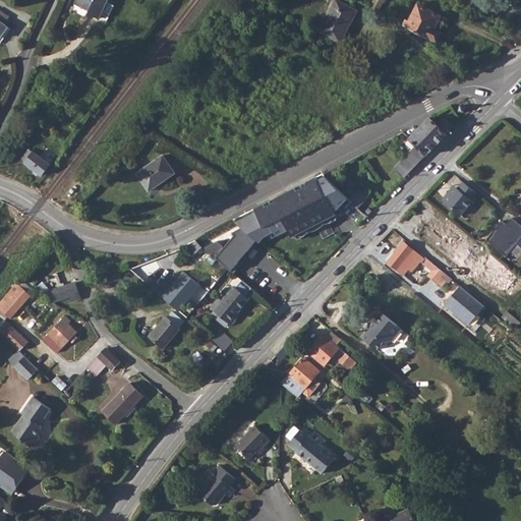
[(89,12),(100,16),(108,0),(107,0),(77,0),(78,1),(91,7),(89,12)]
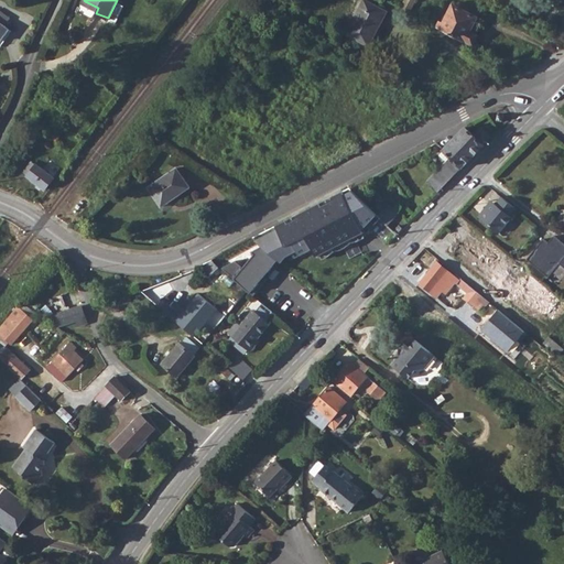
[(360,0),(342,34),(357,43),(358,40),(364,43),(372,29),(375,30),(383,14),(360,0)]
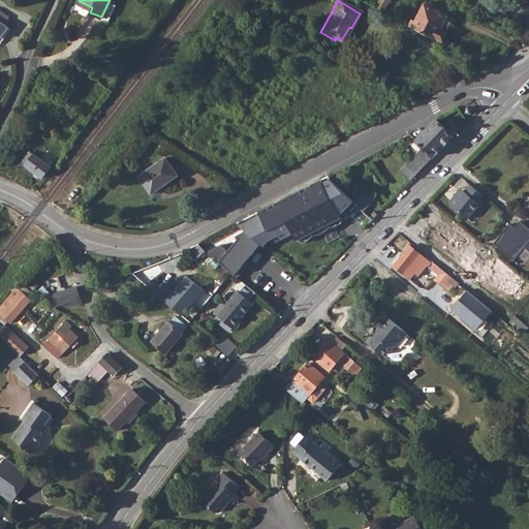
[(109,3),(103,19),(110,21),(116,5),(109,3)]
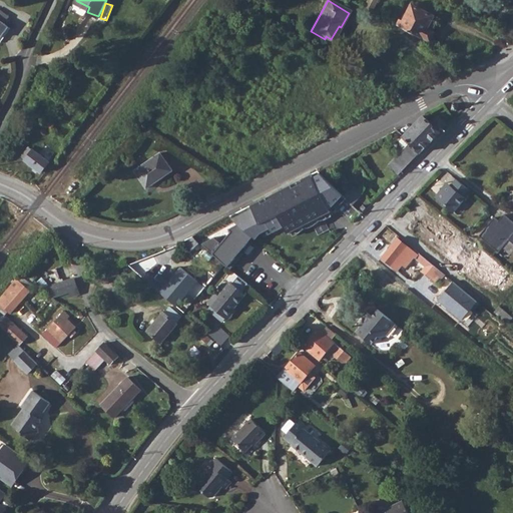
[(398,23),(397,25),(430,42),(435,33),(427,29),(434,15),(413,4),(402,23),(400,21),(401,19),(397,17),(395,21),(398,23)]
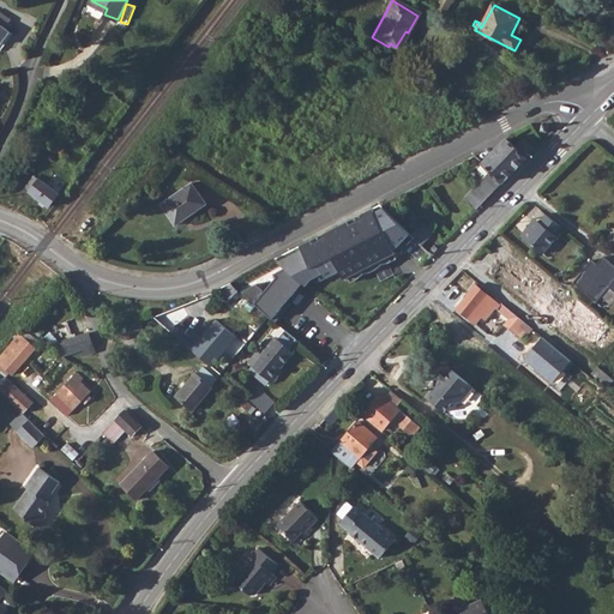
[(320,22),(327,11),(319,6),(313,17),(320,22)]
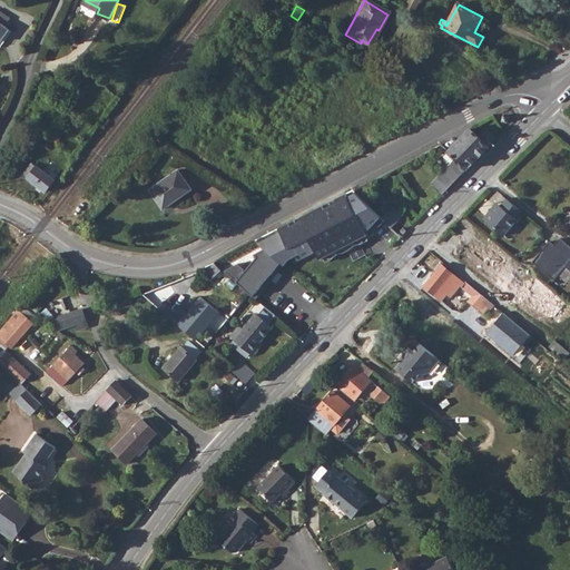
[(8,28),(12,20),(0,11),(0,40),(2,41),(10,30),(8,28)]
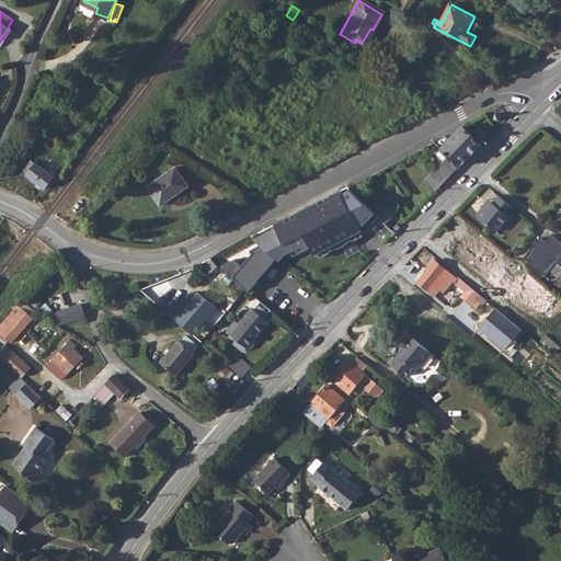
[(450,137),(470,156),(477,149),(481,145),(480,144),(488,135),(480,127),(472,135),(462,126),(461,127),(450,137)]
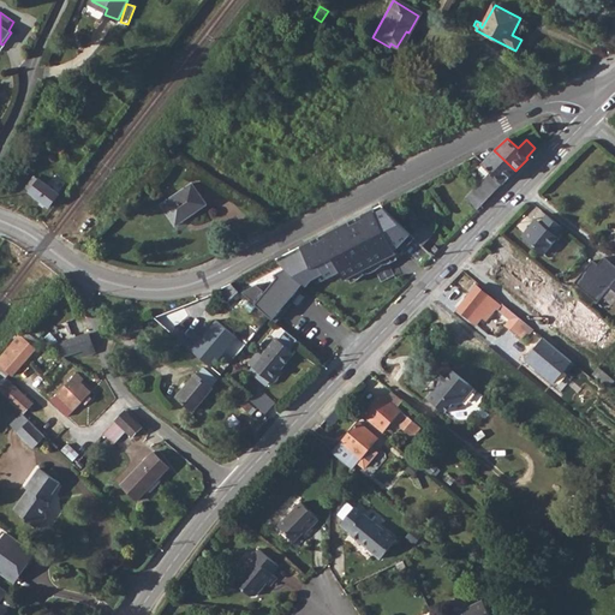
[(494,173),(503,183),(509,177),(515,171),(494,150),(483,163),(494,173)]
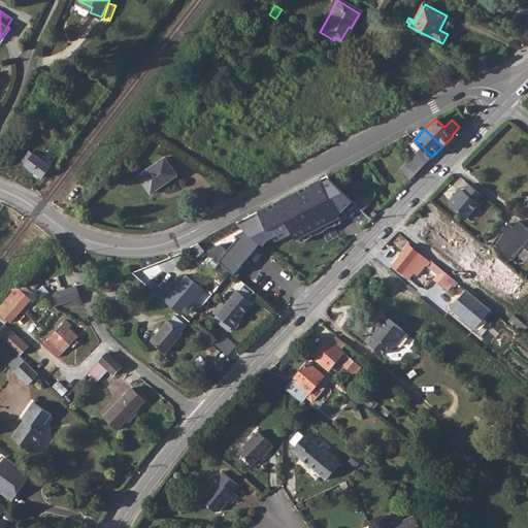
[(416,174),(432,157),(424,149),(407,166),(416,174)]
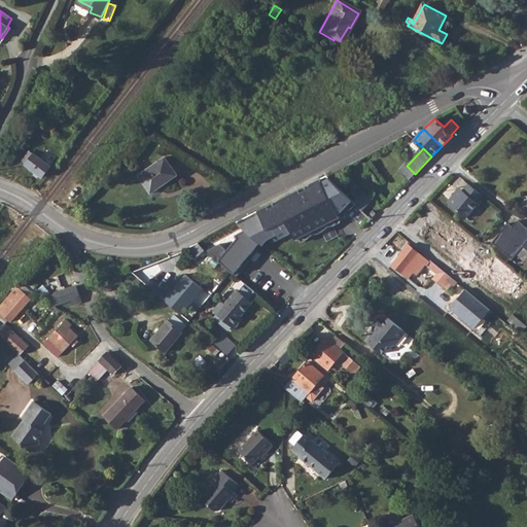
[(33,156),(28,152),(21,161),(27,165),(26,167),(42,178),(50,167),(35,155),(33,156)]
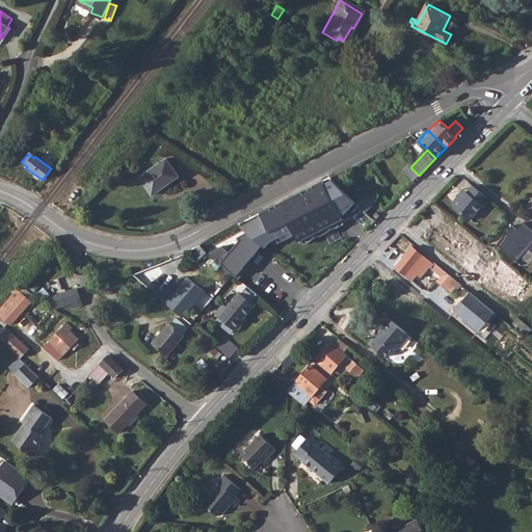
[(165,187),(180,177),(168,159),(141,177),(153,191),(163,185),(165,187)]
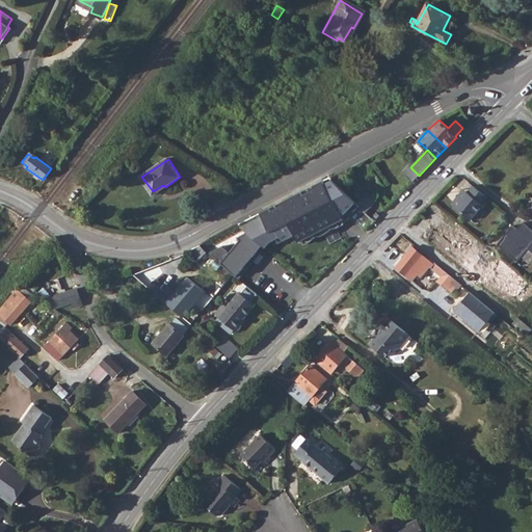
[(262,216),(241,227),(246,232),(261,244),(266,248),(271,242),(275,246),(296,235),(299,242),(351,215),(361,206),(330,177),(261,213),(262,216)]
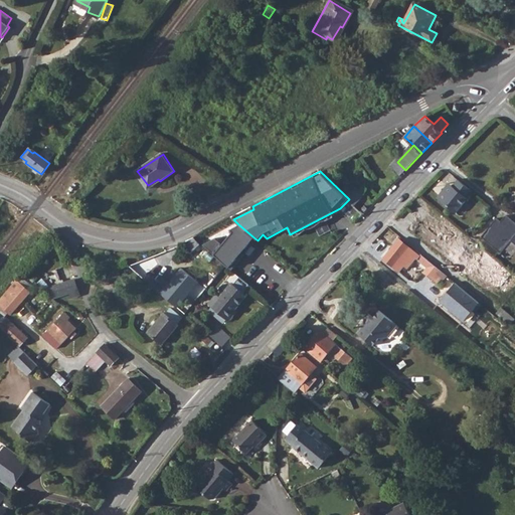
[(471,190),(458,178),(452,185),(451,184),(446,191),(443,188),(437,196),(456,212),(467,197),(466,196),(471,190)]
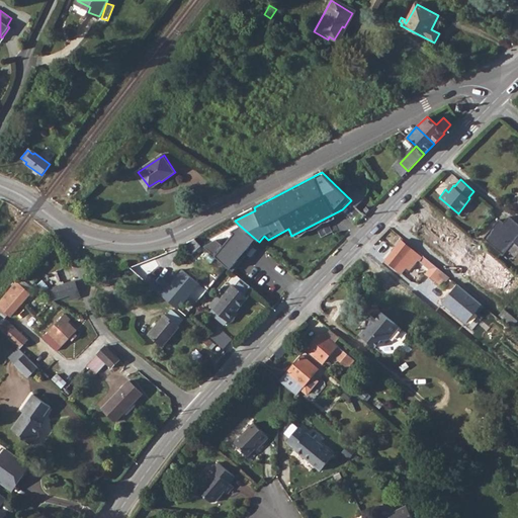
[(351,197),(361,203),(367,195),(357,188),(351,197)]
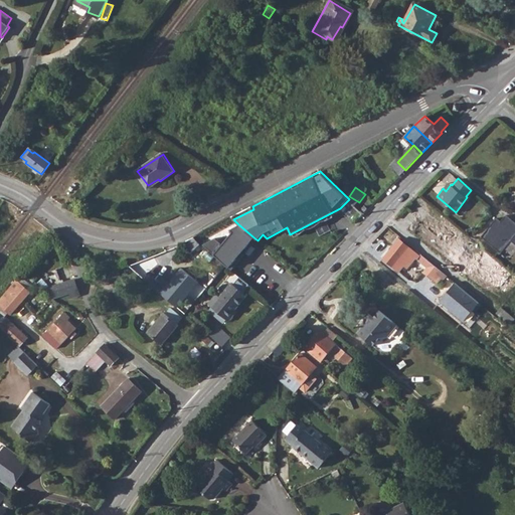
[(435,230),(444,238),(449,242),(456,233),(432,213),(425,221),(436,229),(435,230)]
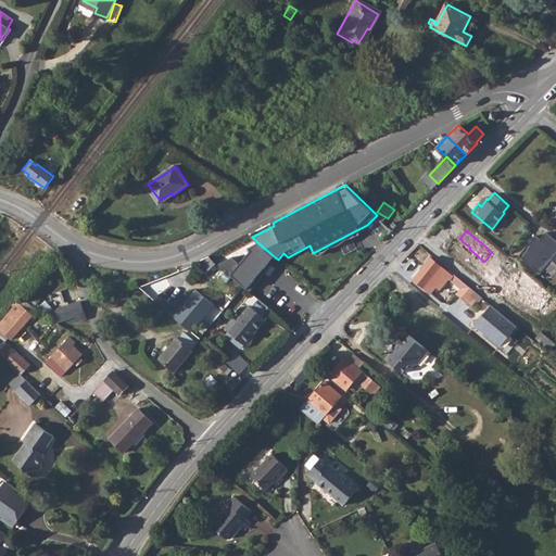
[(535,234),(519,254),(541,272),(552,257),(555,261),(555,239),(545,230),(540,238),(535,234)]
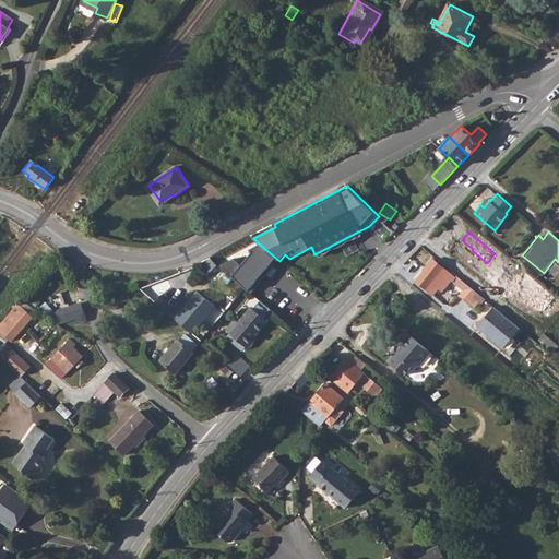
[(470,248),(453,235),(438,253),(453,268),(470,248)]
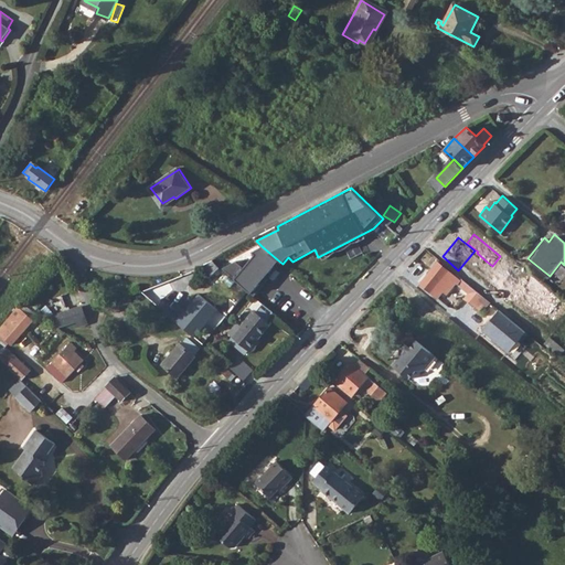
[(277,259),(262,246),(252,252),(255,253),(234,278),(251,294),(277,259)]
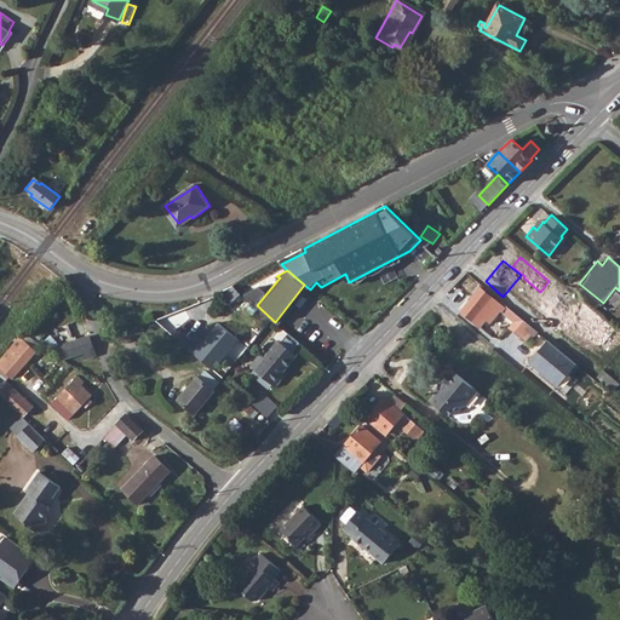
[(523,277),(522,276),(518,281),(530,291),(534,287),(523,277)]
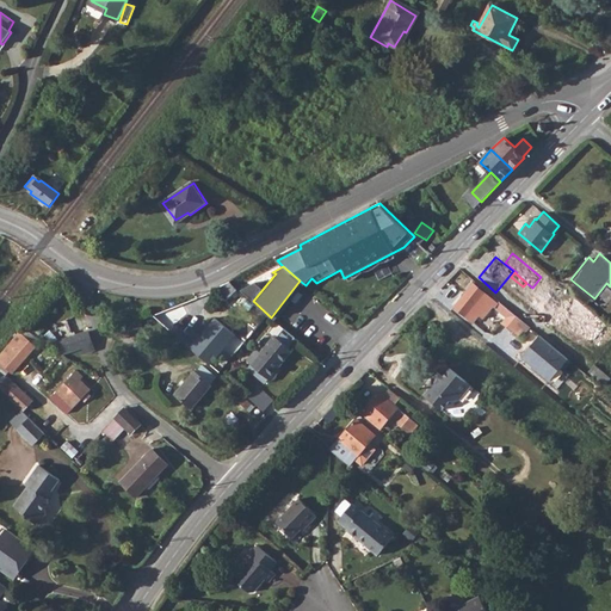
[(475,283),(450,313),(469,328),(480,314),(493,297),(475,283)]
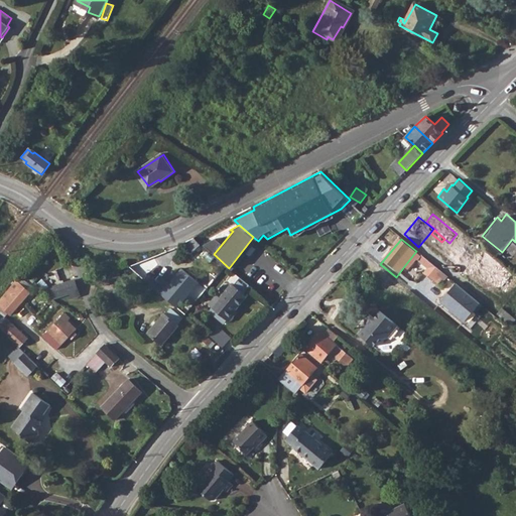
[(202,246),(196,240),(186,248),(191,255),(202,246)]
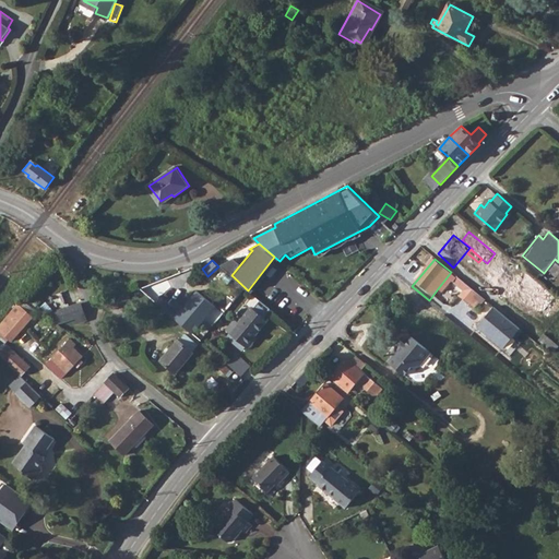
[(554,293),(527,272),(518,285),(543,305),(554,293)]
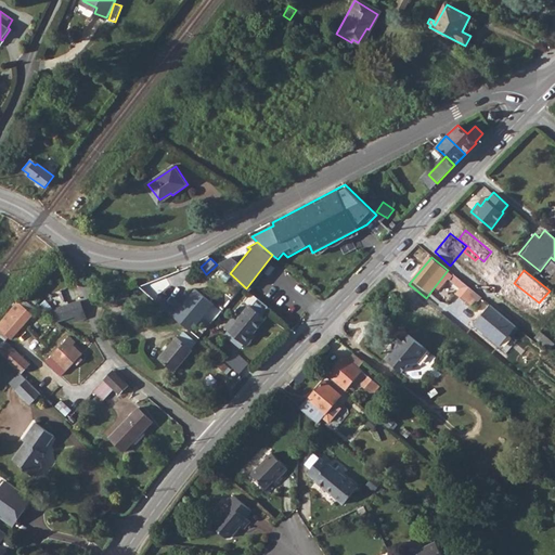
[(466,283),(454,273),(450,279),(462,288),(466,283)]
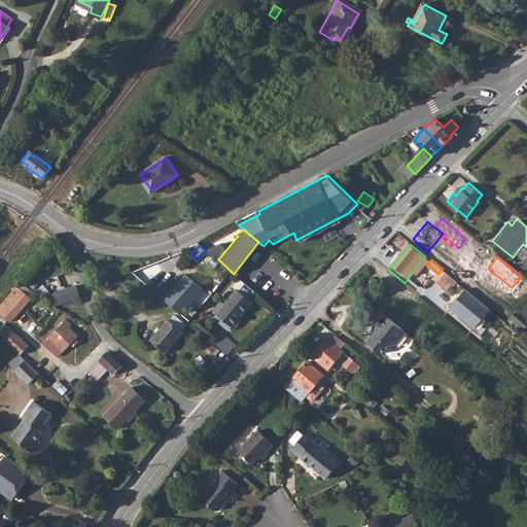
[(453,277),(443,269),(438,274),(434,278),(445,286),(453,277)]
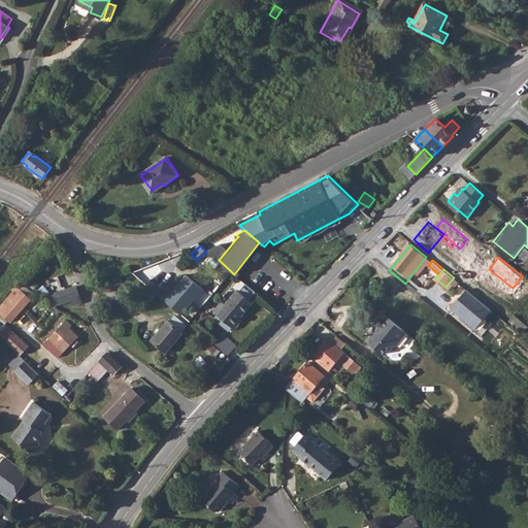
[(121,273),(108,278),(110,285),(124,281),(121,273)]
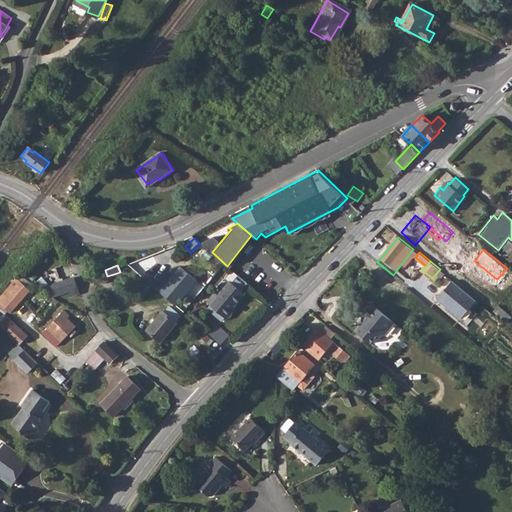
[(148,281),(153,276),(145,269),(141,275),(148,281)]
